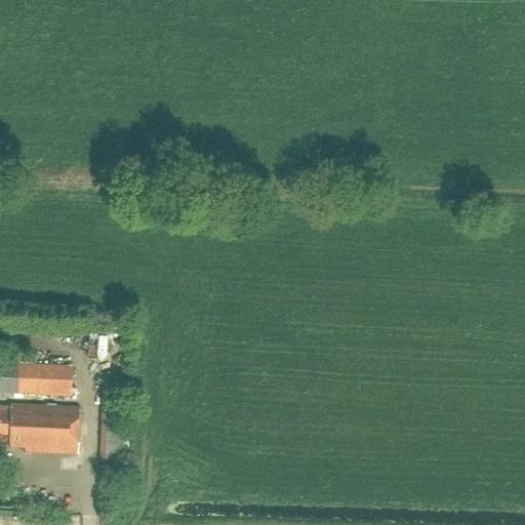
[(107,333),(97,333),(97,361),(107,361),(107,333)]
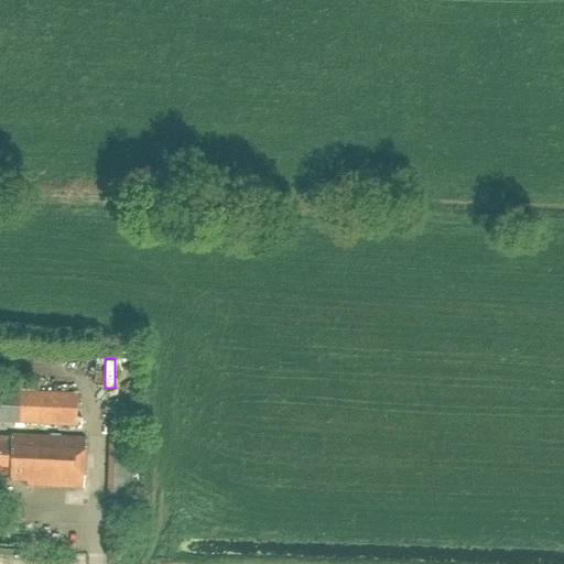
[(76,396),(20,393),(20,387),(0,386),(0,427),(8,427),(8,425),(28,426),(76,429),(76,396)]
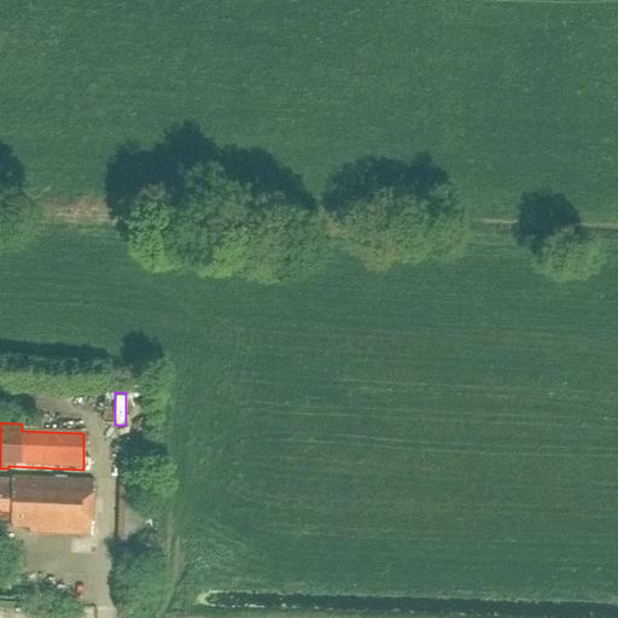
[(127,467),(149,468),(150,455),(128,454),(127,467)]
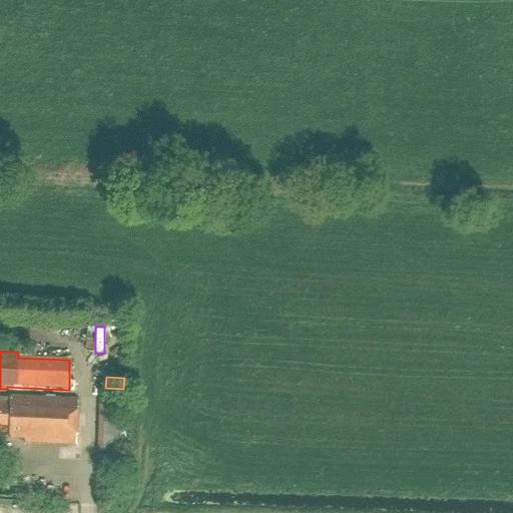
[(98,390),(97,453),(118,454),(119,439),(117,439),(118,390),(98,390)]
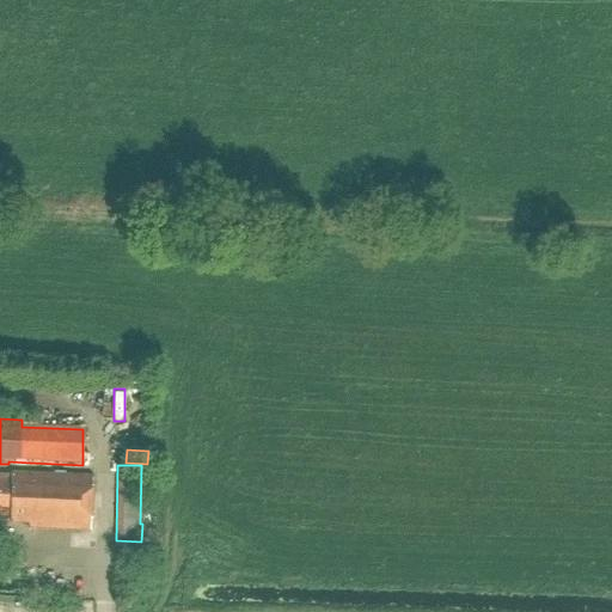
[(12,478),(0,477),(0,516),(10,518),(10,522),(29,522),(29,528),(91,531),(92,478),(12,475),(12,478)]
